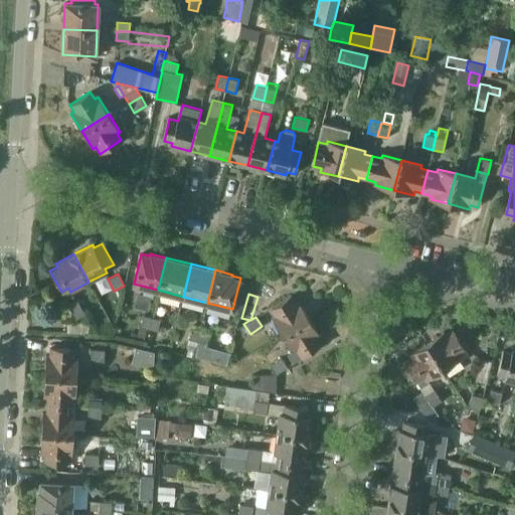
[(282,335),(309,318),(299,301),(296,302),(291,295),(270,308),(275,316),(271,318),(282,335)]
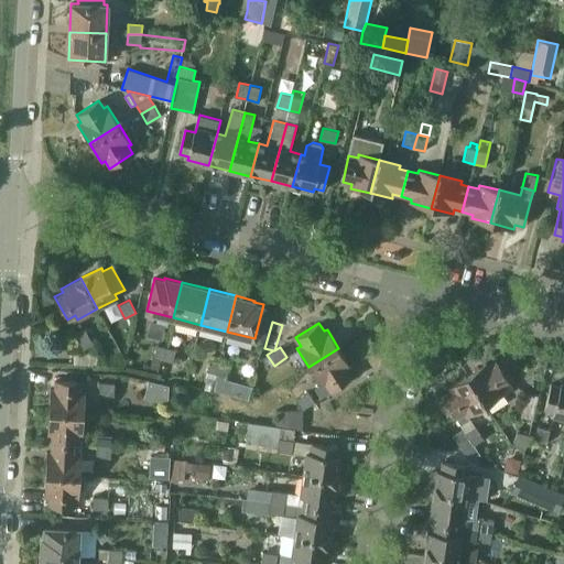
[(75,336),(82,349),(93,344),(86,331),(75,336)]
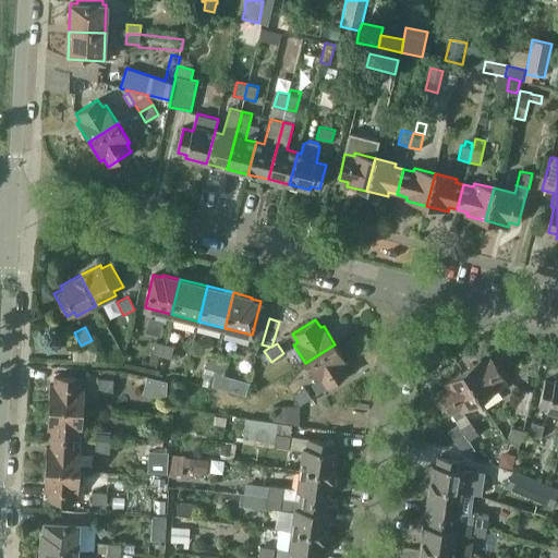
[(160,356),(164,343),(155,341),(152,354),(160,356)]
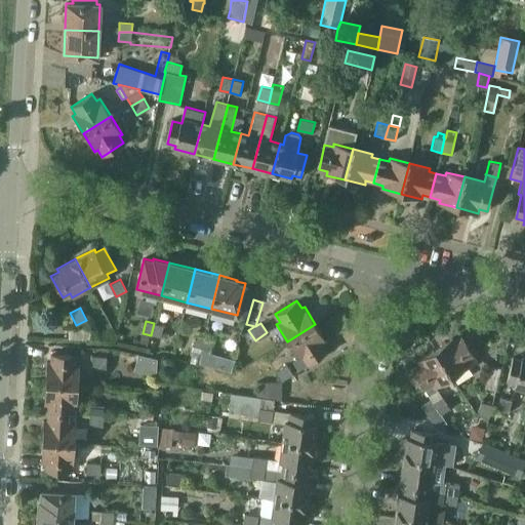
[(163,325),(154,323),(151,335),(160,337),(163,325)]
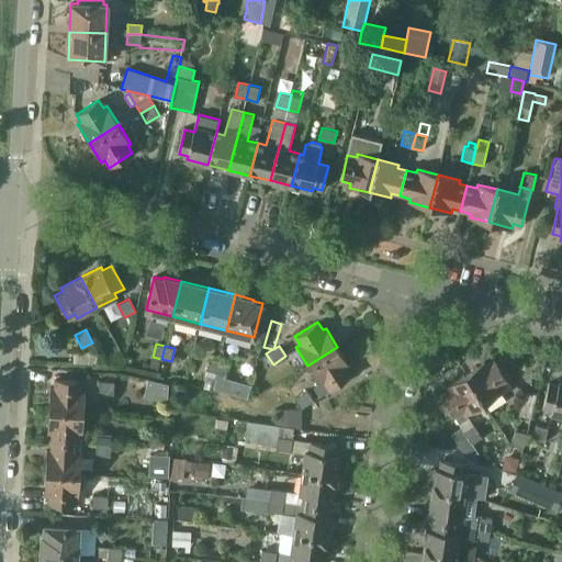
[(337,347),(307,366),(319,384),(314,389),(319,396),(351,377),(346,368),(349,366),(337,347)]
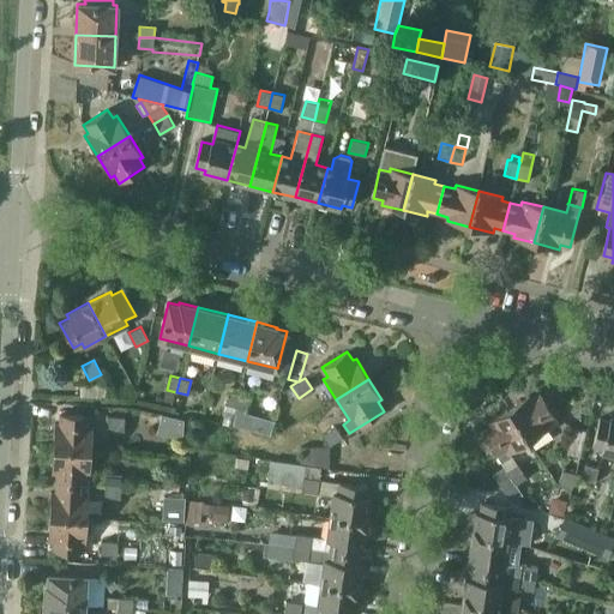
[(236,407),(240,393),(228,391),(224,404),(236,407)]
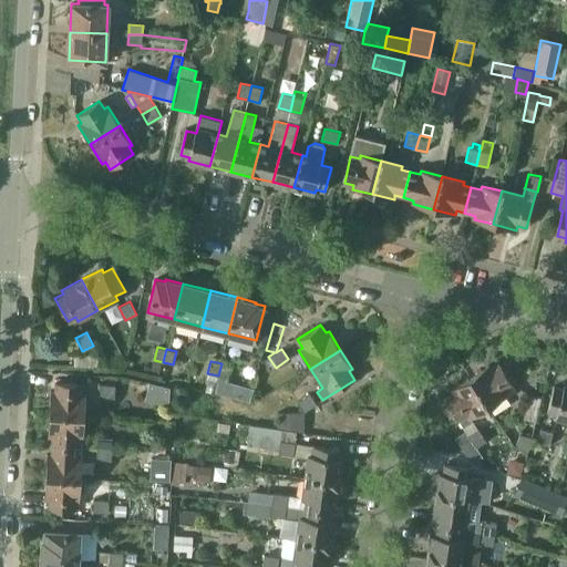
[(230,366),(222,363),(218,375),(227,379),(230,366)]
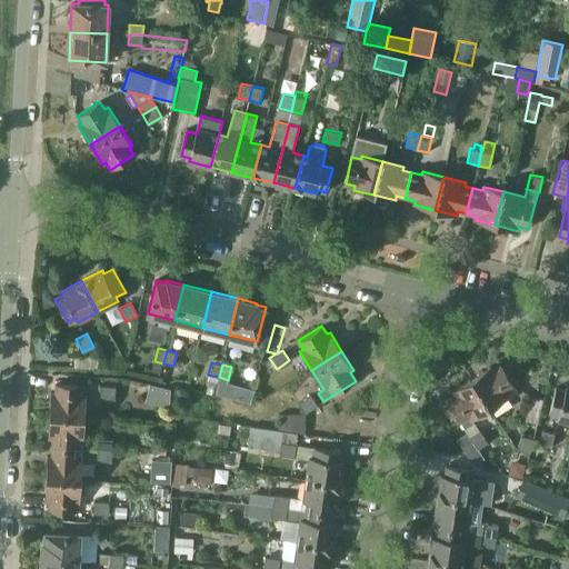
[(489,366),(470,378),(490,408),(508,396),(506,391),(515,387),(500,365),(492,370),(489,366)]
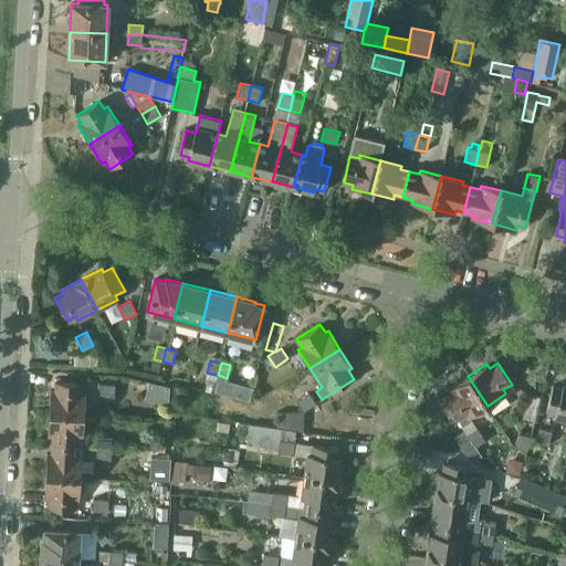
[(451,392),(444,397),(461,426),(471,419),(470,417),(488,406),(468,376),(449,388),(451,392)]
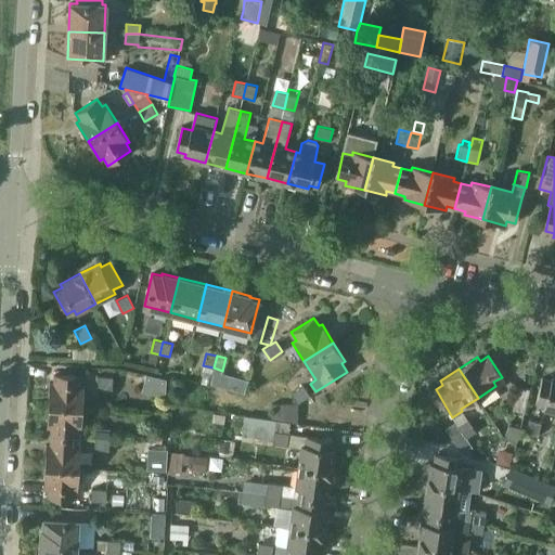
[(211,373),(204,371),(202,383),(208,384),(211,373)]
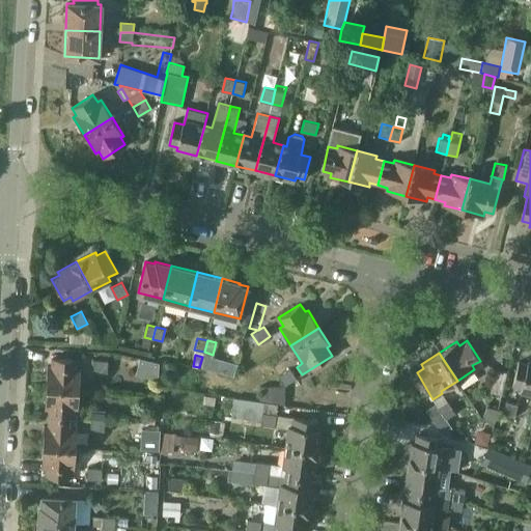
[(46,388),(78,390),(79,368),(76,368),(76,359),(52,357),(51,367),(47,366),(46,388)]
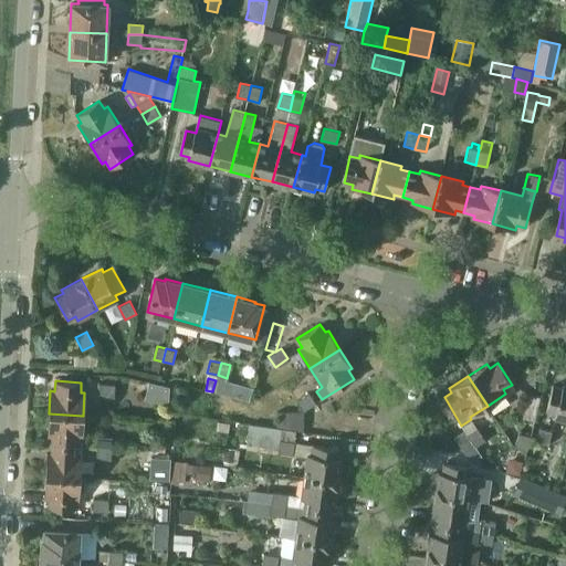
[(145,399),(169,405),(169,386),(148,381),(145,399)]
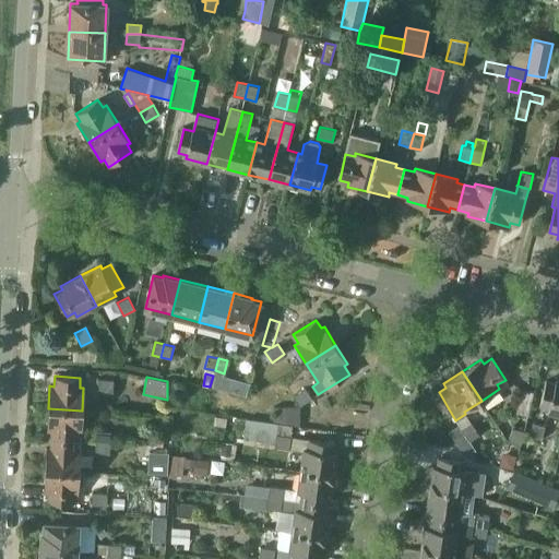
[(558,416),(558,379),(556,378),(555,382),(546,381),(538,407),(548,408),(546,414),(558,416)]
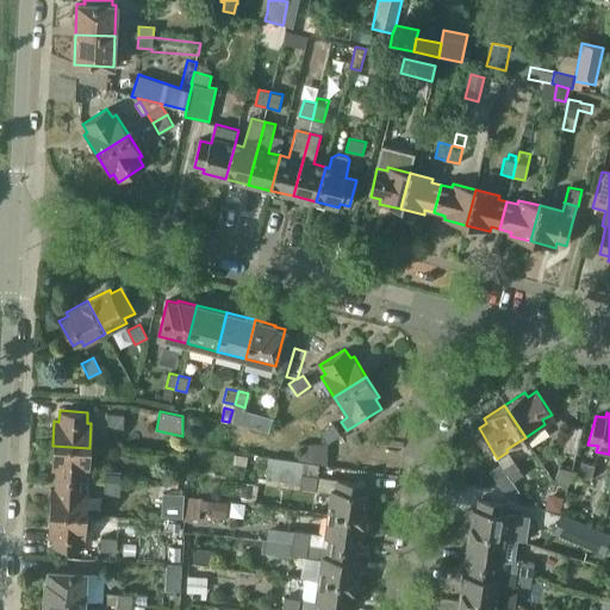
[(106,427),(123,428),(124,415),(107,414),(106,427)]
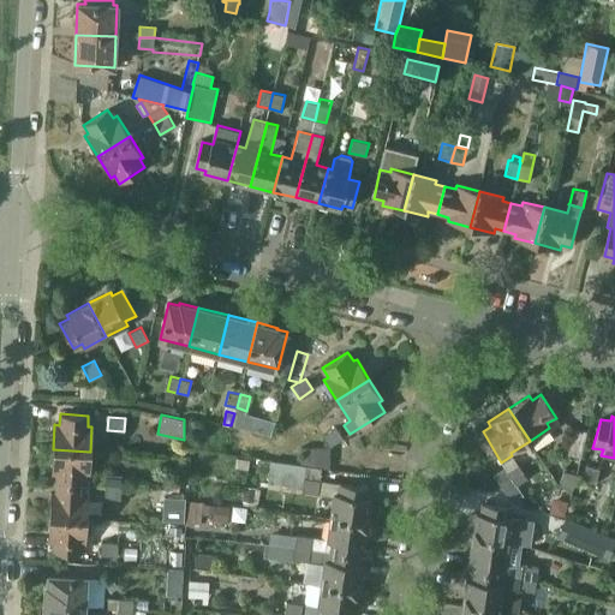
[(329,447),(330,447),(344,439),(336,427),(322,435),(328,447),(329,447)]
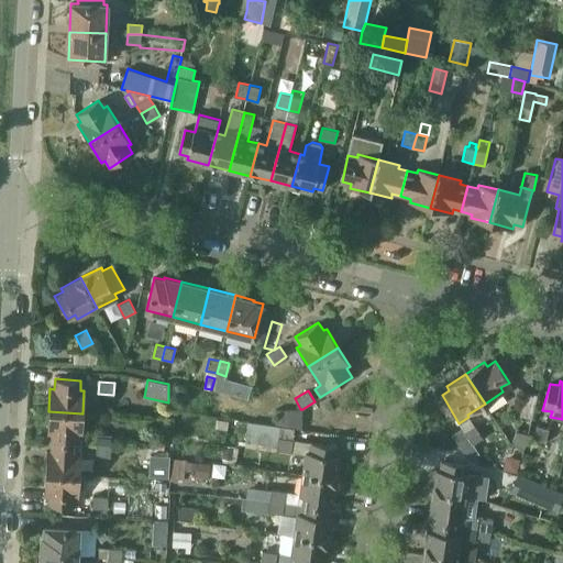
[(526,392),(519,416),(531,419),(537,395),(526,392)]
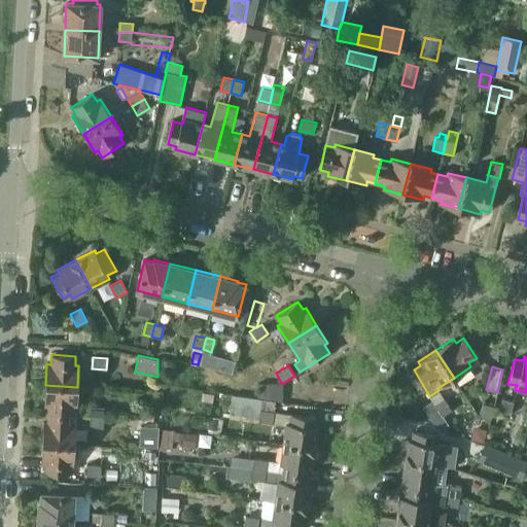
[(257,383),(257,398),(276,400),(276,401),(283,401),(283,383),(282,383),(281,383),(257,383)]
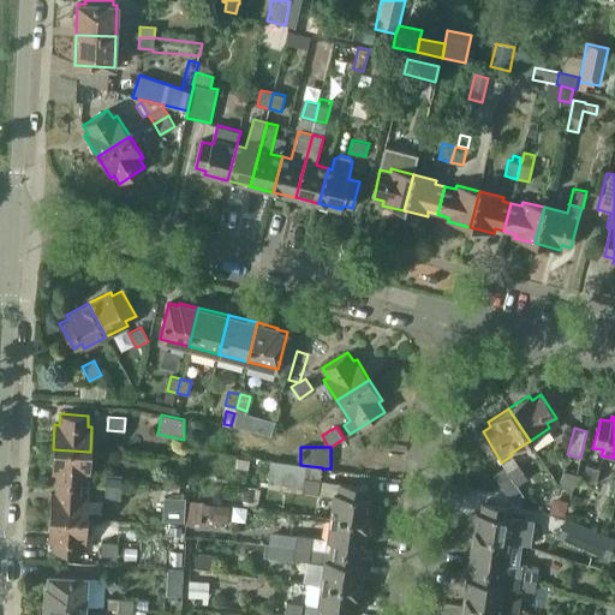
[(89,476),(90,452),(53,449),(52,473),(57,473),(55,483),(84,484),(85,476),(89,476)]
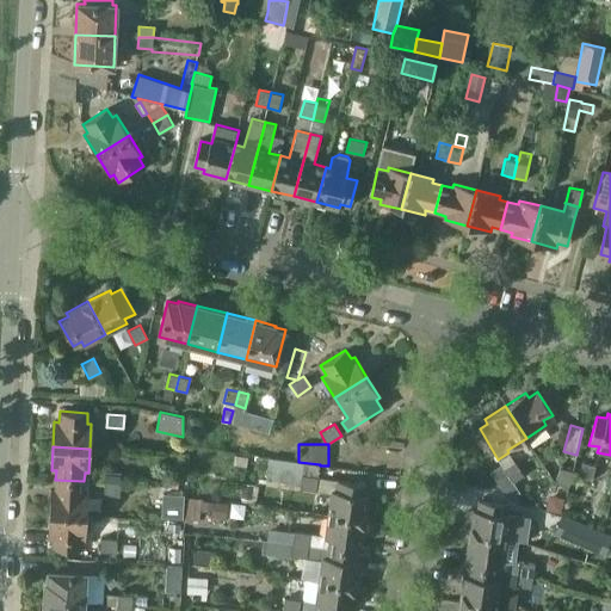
[(316,491),(320,466),(320,464),(298,462),(269,457),(266,479),(300,483),(300,488),(316,491)]
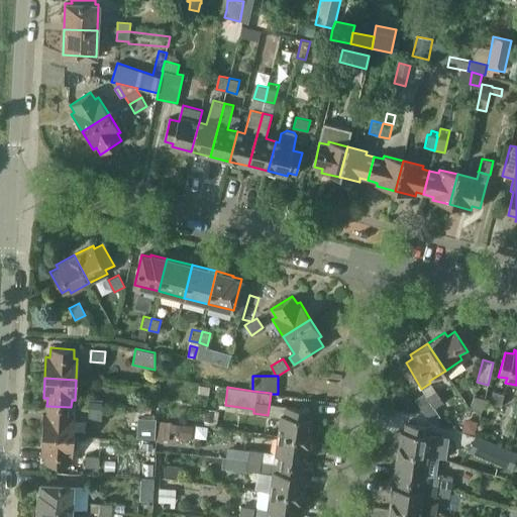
[(424,393),(415,399),(426,415),(440,416),(434,408),(443,402),(436,391),(435,391),(426,397),(424,393)]
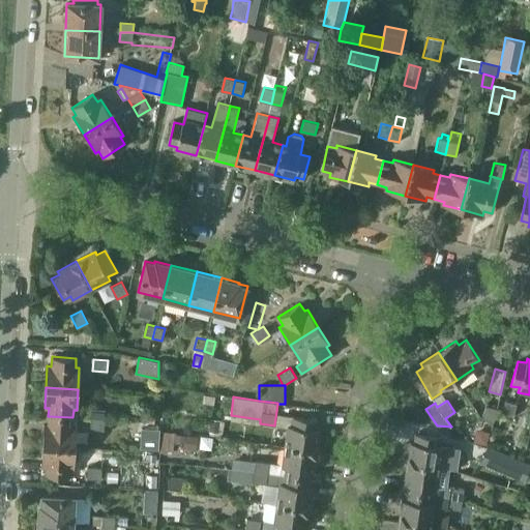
[(517,403),(505,401),(502,414),(513,417),(517,403)]
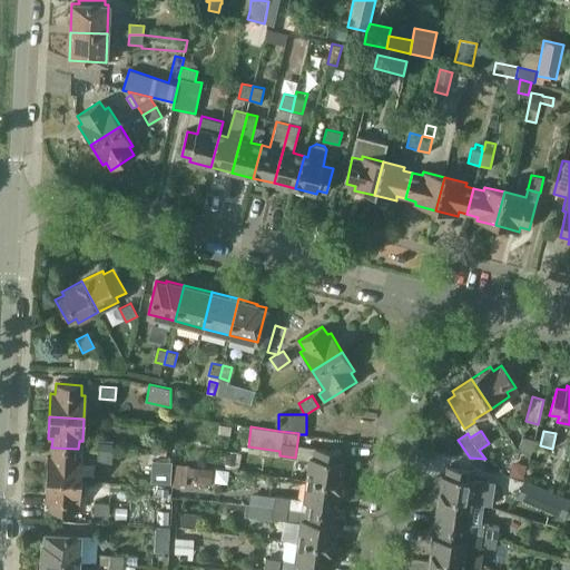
[(522,435),(519,451),(530,453),(534,439),(522,435)]
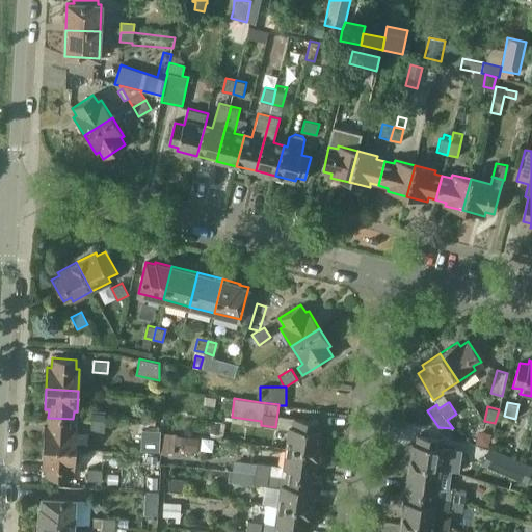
[(105,422),(105,409),(90,409),(90,422),(105,422)]
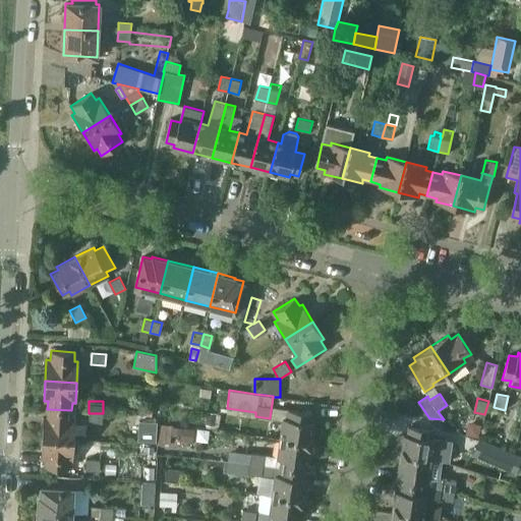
[(71,418),(71,410),(47,409),(47,416),(43,416),(42,438),(74,440),(75,419),(71,418)]
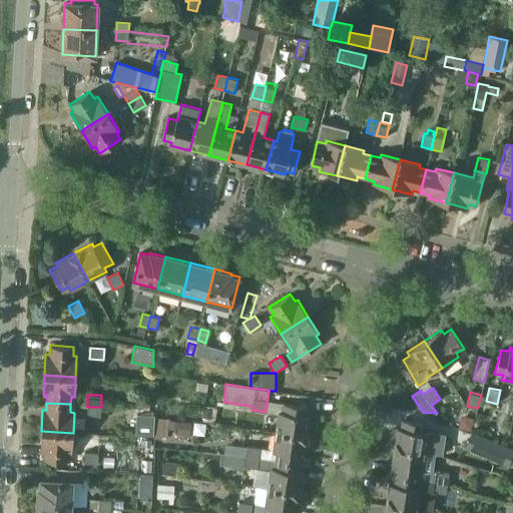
[(276,432),(307,436),(310,416),(307,415),(307,406),(284,404),(283,412),(279,411),(276,432)]
